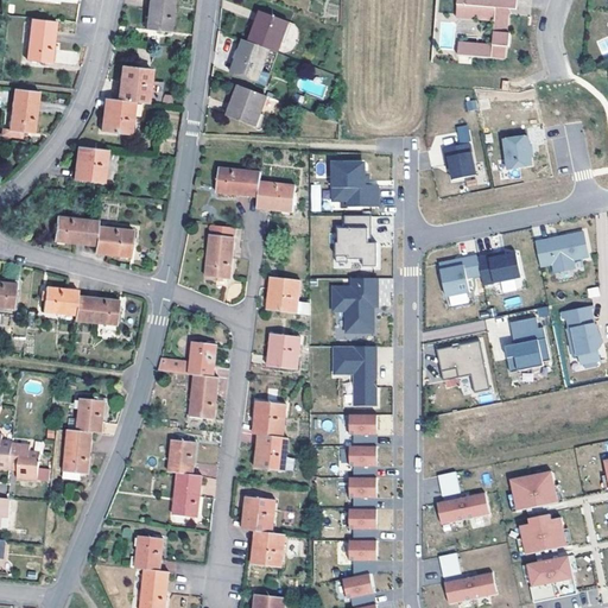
[(171,32),(173,0),(147,0),(145,29),(171,32)]
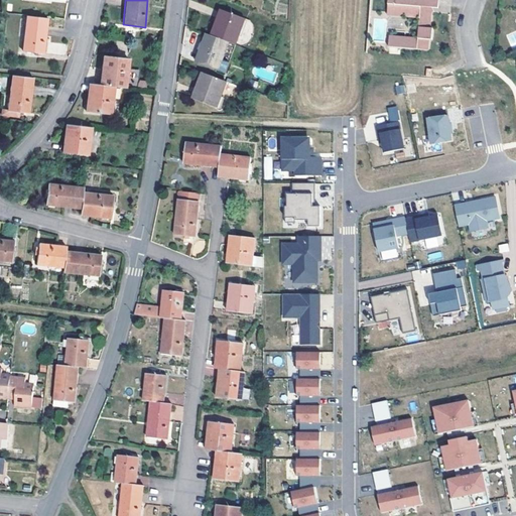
[(437,0),(387,0),(388,4),(406,5),(405,16),(419,18),(417,37),(389,35),(388,46),(427,49),(428,38),(431,38),(432,28),(429,27),(431,7),(437,8),(437,0)]
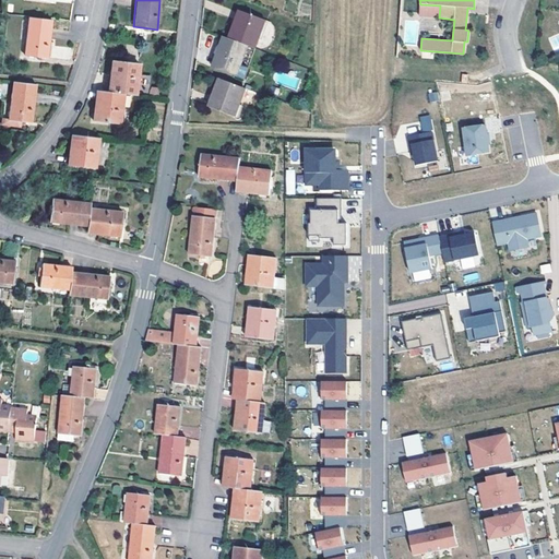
[(440,6),(420,4),(419,16),(439,18),(440,6)]
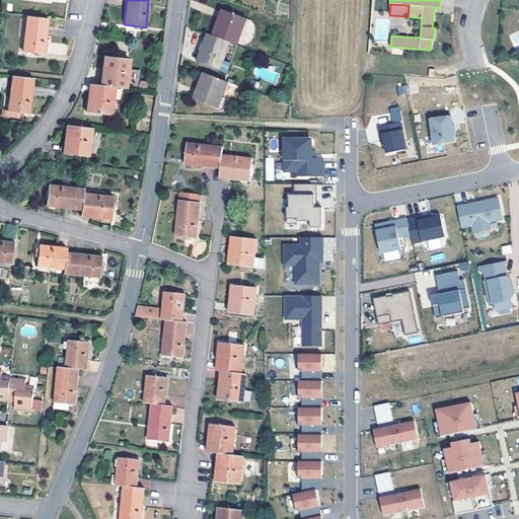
[(246,19),(222,10),(212,35),(230,43),(236,45),(246,19)]
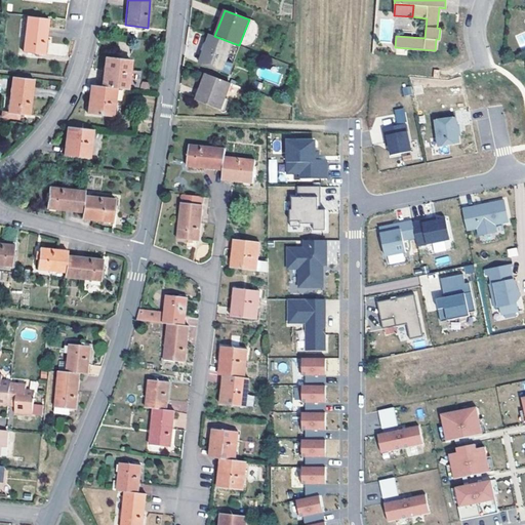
[(48,18),(27,16),(23,51),(45,54),(48,18)]
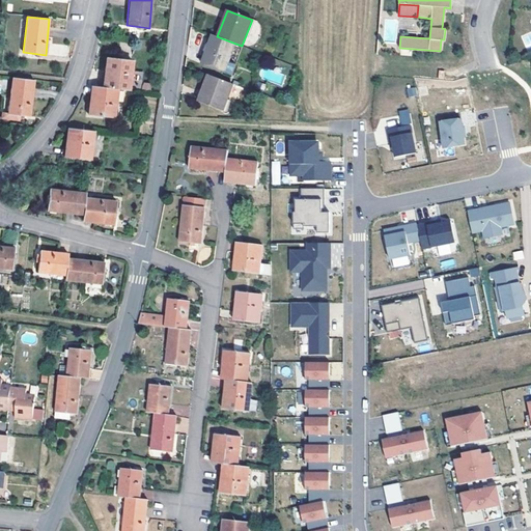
[(235,44),(217,36),(213,34),(205,53),(201,64),(224,74),(228,62),(235,44)]
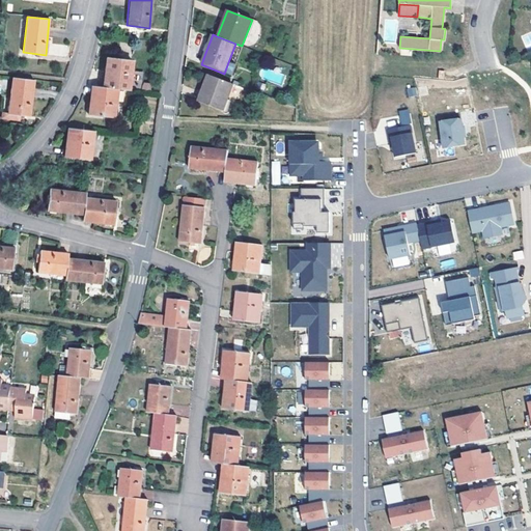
[(54,44),(53,55),(67,56),(68,46),(54,44)]
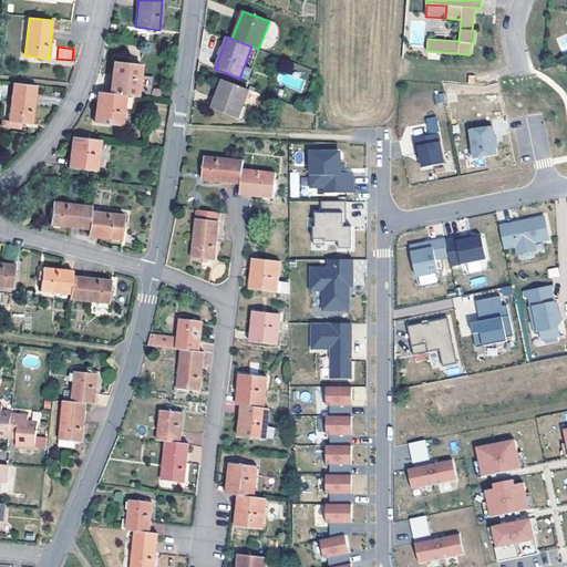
[(113,62),(110,93),(126,95),(137,96),(141,65),(113,62)]
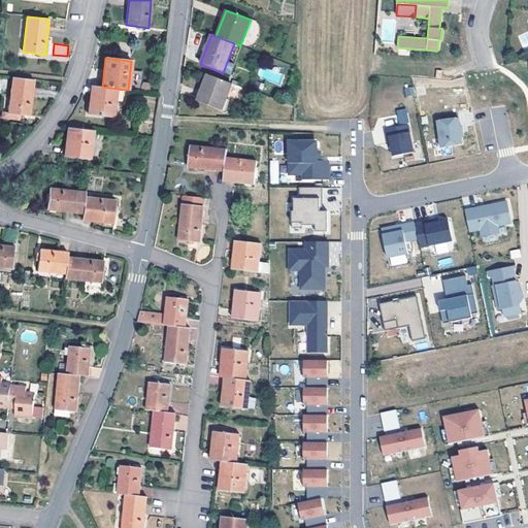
[(234,64),(227,62),(223,73),(230,75),(234,64)]
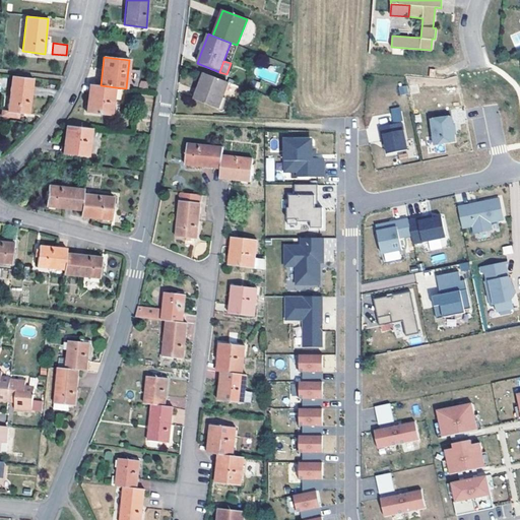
[(228,82),(204,73),(194,100),(217,109),(228,82)]
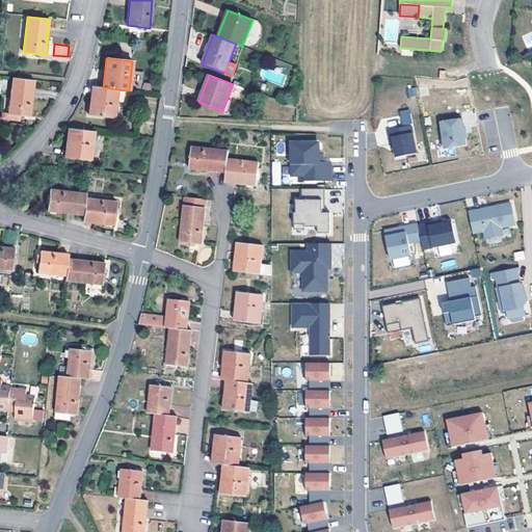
[(34,80),(12,78),(8,114),(30,116),(34,80)]
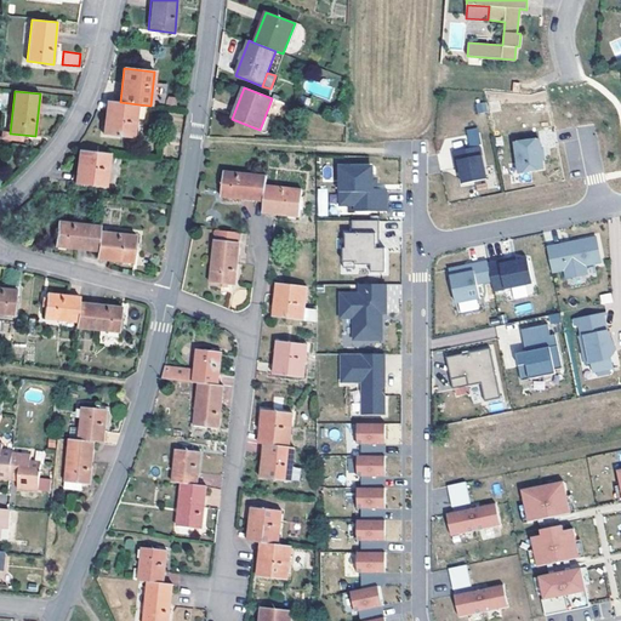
[(135,138),(138,104),(120,102),(107,101),(103,134),(135,138)]
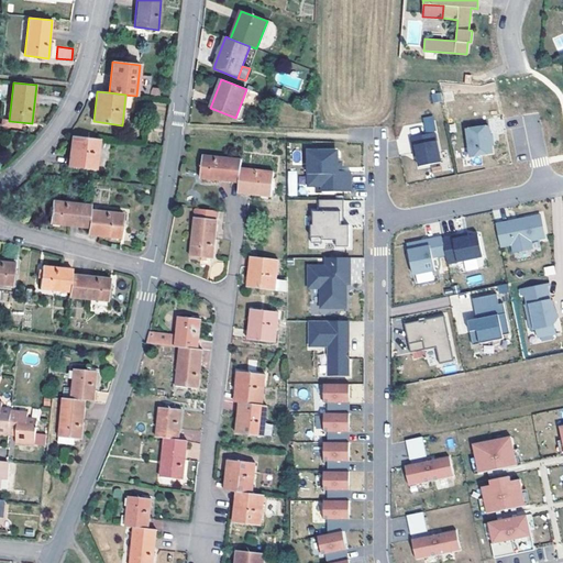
[(432,102),(442,101),(442,92),(432,94),(432,102)]
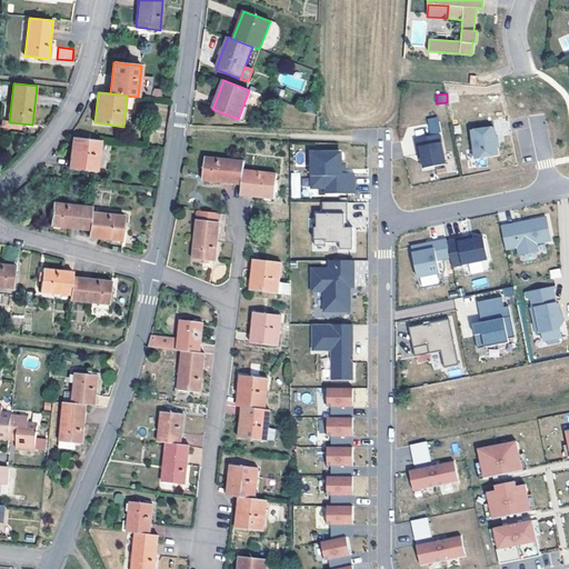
[(493,127),(471,131),(477,159),(488,157),(487,156),(499,153),(498,145),(496,136),(493,127)]
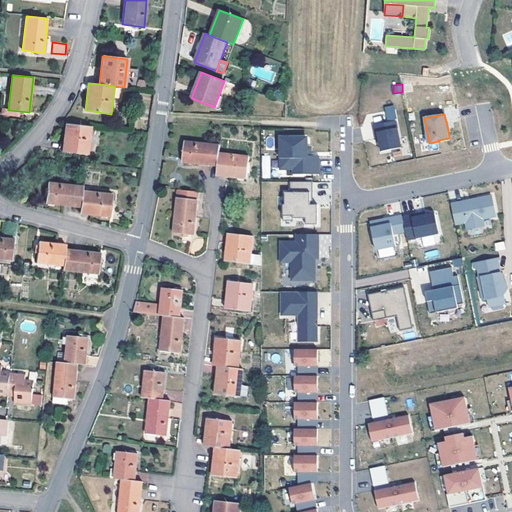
[(396,121),(374,125),(375,133),(378,132),(380,142),(382,151),(401,148),(396,121)]
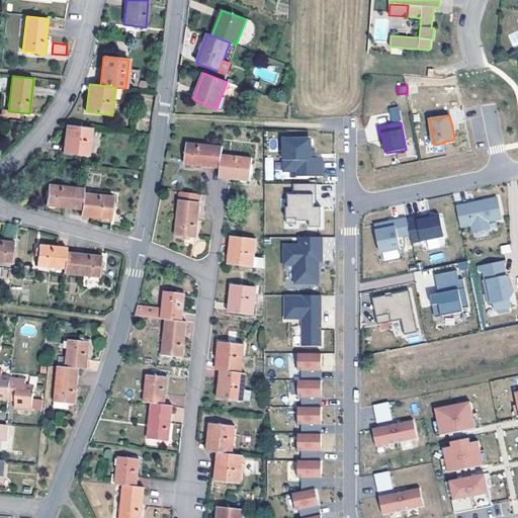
[(89,156),(92,128),(66,125),(63,153),(89,156)]
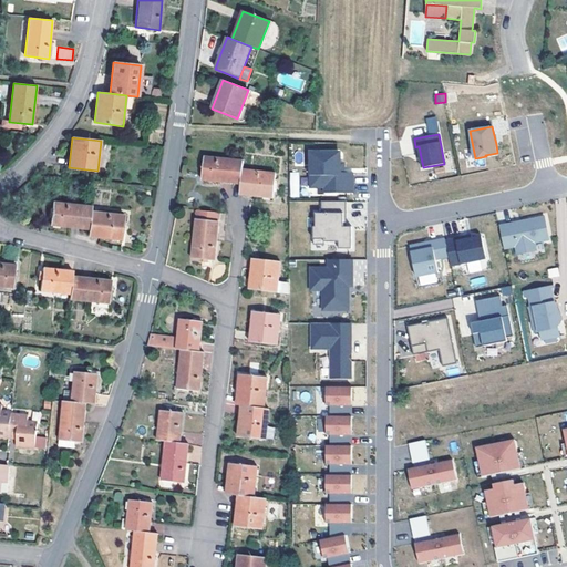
[(338,152),(310,152),(310,187),(325,187),(325,193),(353,193),(352,173),(343,173),(340,173),(340,163),(340,154),(338,152)]
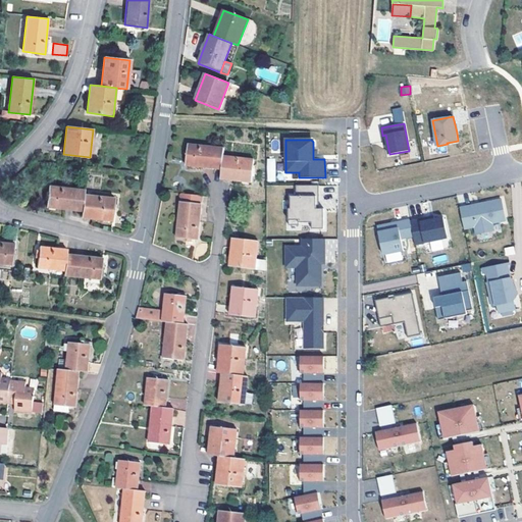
[(224,149),(189,145),(186,166),(222,170),(223,156),(224,149)]
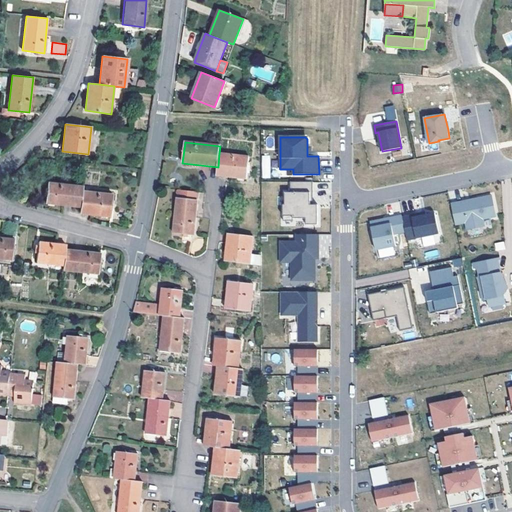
[(249,157),(219,153),(218,167),(217,176),(247,179),(249,157)]
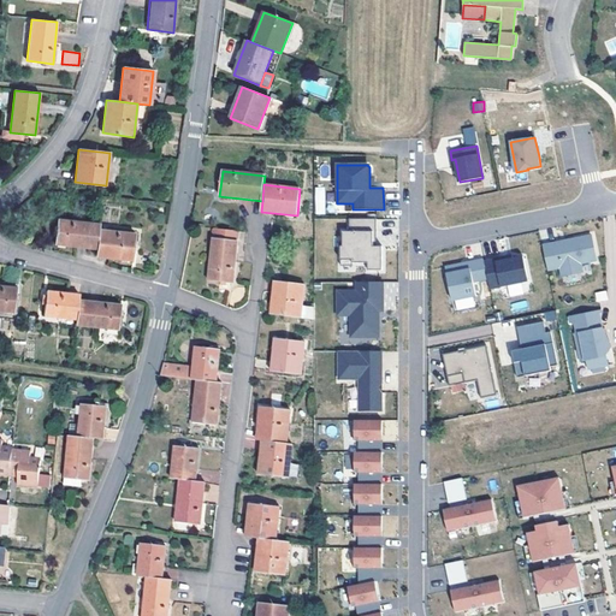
[(99,230),(100,224),(58,218),(55,244),(96,250),(99,230)]
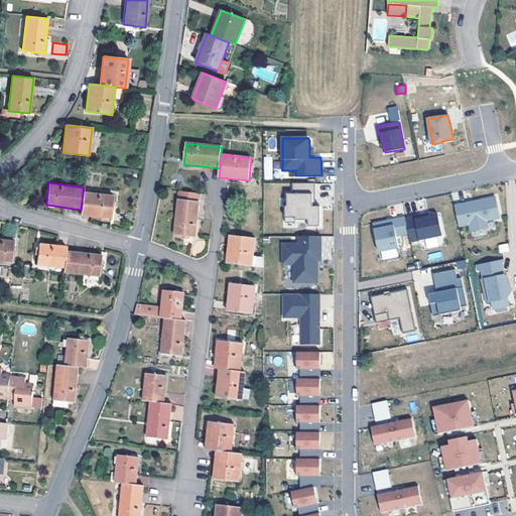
[(315,183),(292,183),(292,194),(287,194),(287,207),(285,207),(285,218),(294,218),(294,221),(308,221),(308,227),(320,227),(320,207),(315,207),(312,207),(312,195),(315,195),(315,183)]
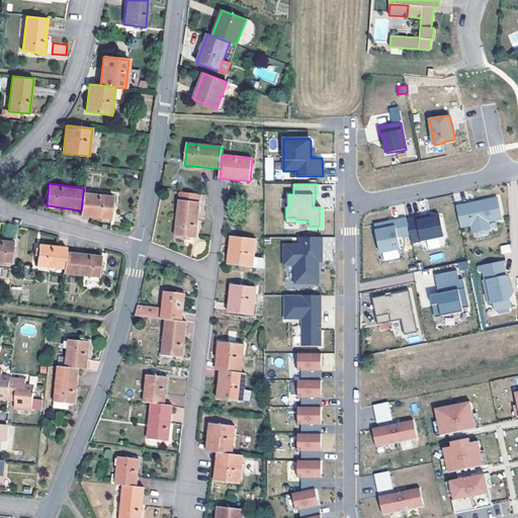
[(113,196),(83,193),(81,210),(81,217),(111,220),(113,196)]
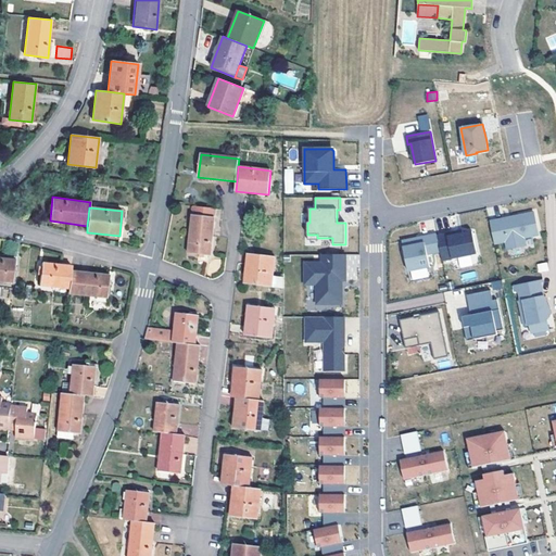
[(508,217),(489,222),(494,243),(505,241),(506,250),(525,245),(523,238),(538,235),(533,212),(517,215),(517,217),(509,218),(508,217)]
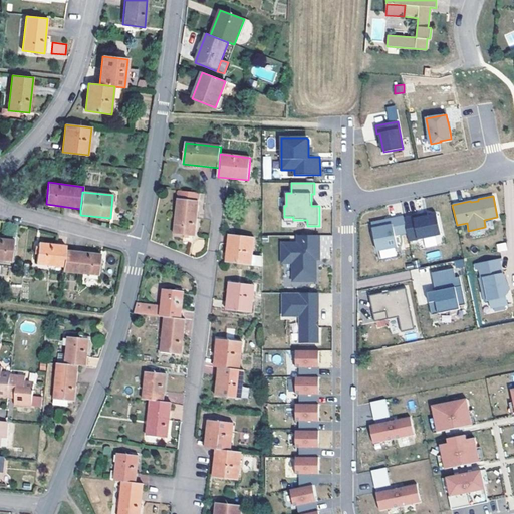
[(199,201),(177,199),(174,234),(195,236),(199,201)]
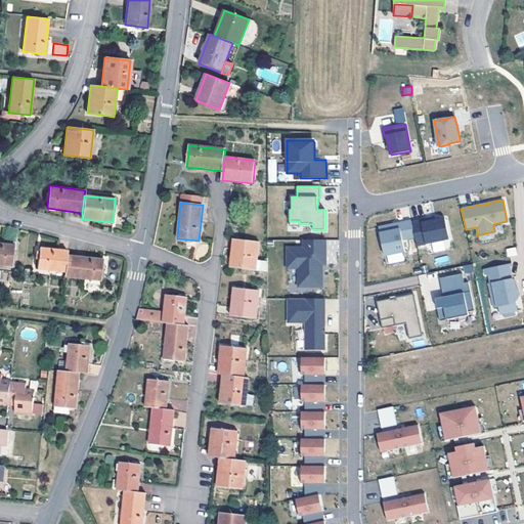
[(435,217),(411,221),(415,237),(417,246),(449,239),(445,218),(436,220),(435,217)]
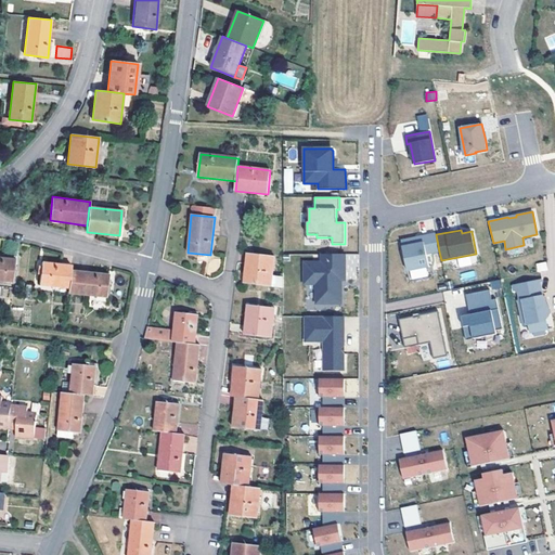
[(436,233),(401,241),(408,271),(429,267),(426,254),(439,252),(436,234),(436,233)]
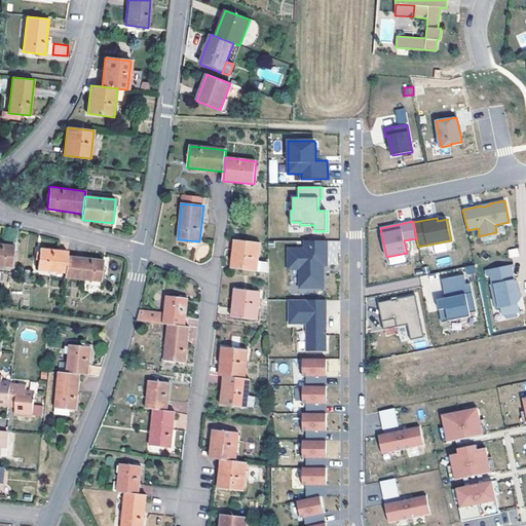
[(261,243),(234,240),(231,268),(258,271),(261,243)]
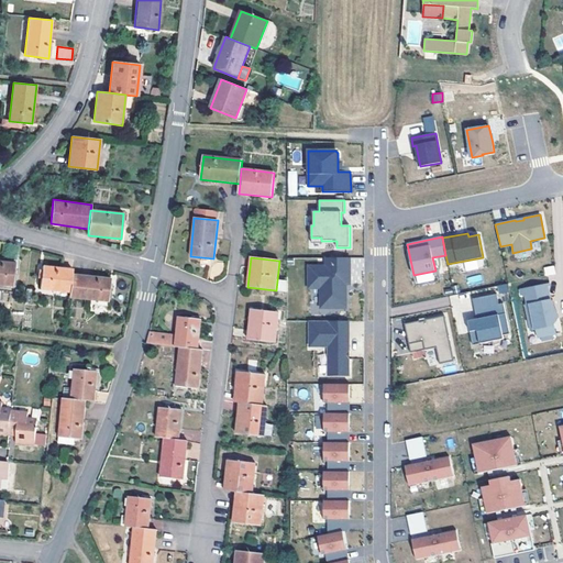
[(350,257),(326,257),(326,266),(308,266),(308,288),(320,288),(320,308),(346,308),(346,290),(344,290),(344,284),(346,284),(350,284),(350,257)]
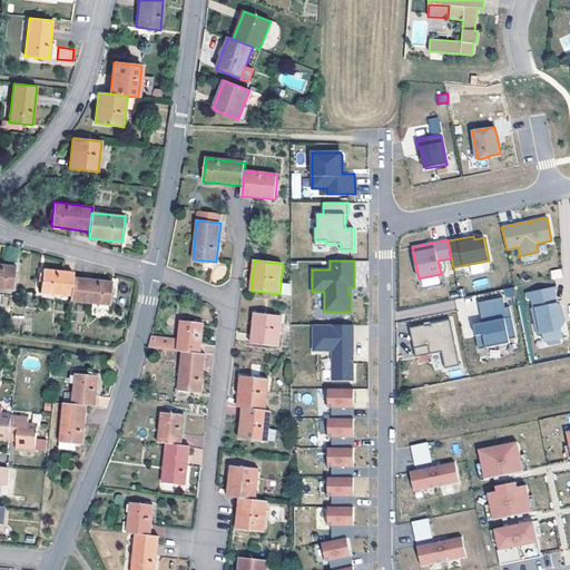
[(0,287),(12,290),(15,266),(0,264),(0,287)]
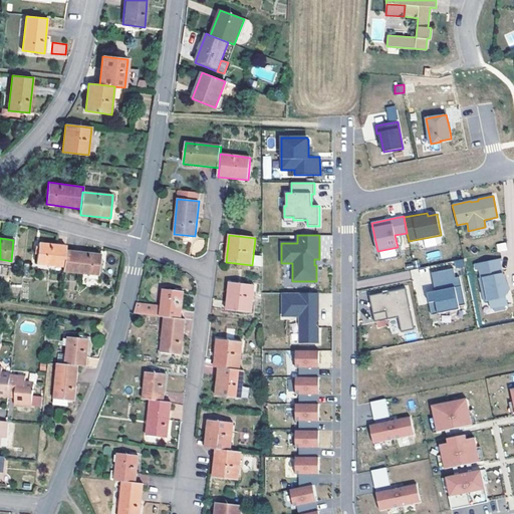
[(65,250),(66,245),(39,242),(37,264),(63,267),(65,250)]
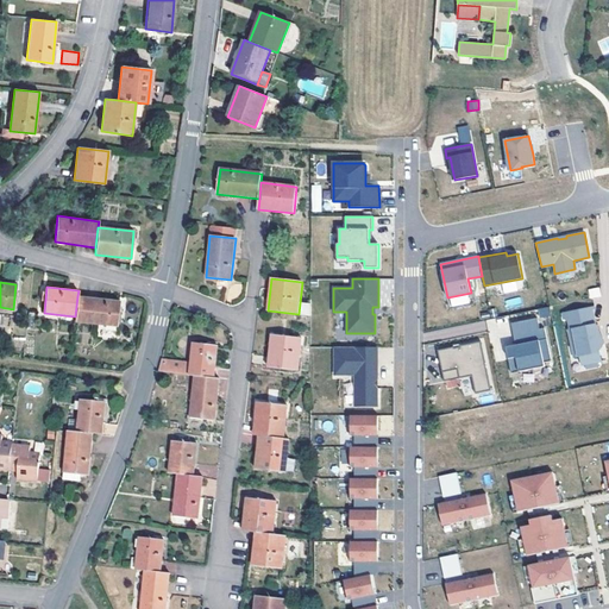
[(600,287),(588,289),(589,297),(601,296),(600,287)]
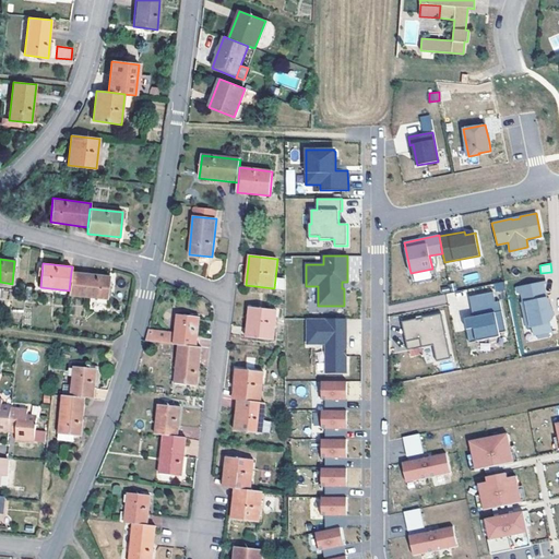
[(69,290),(69,295),(107,299),(109,276),(71,272),(69,290)]
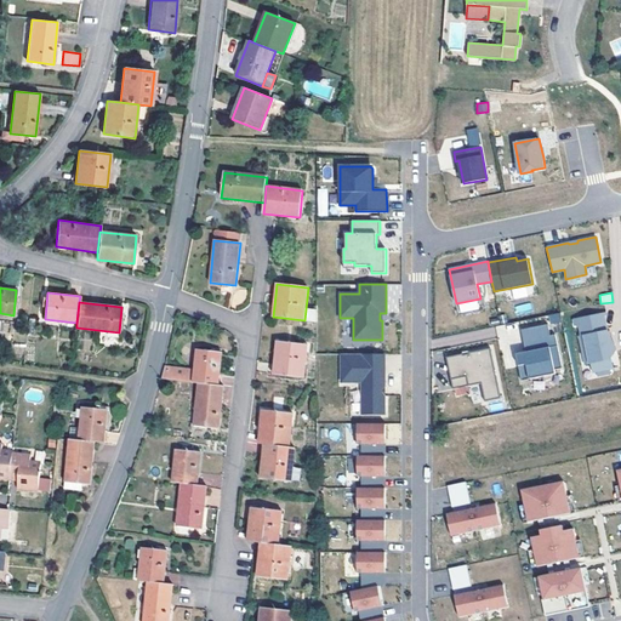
[(516,315),(531,314),(531,303),(516,305),(516,315)]
